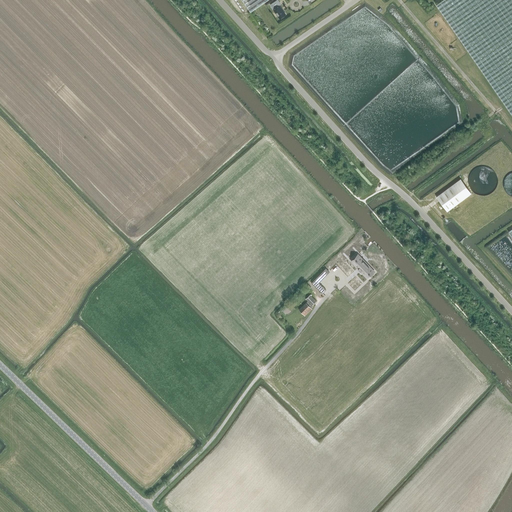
[(242,0),(250,12),(267,0),(309,0),(310,0),(242,0)]
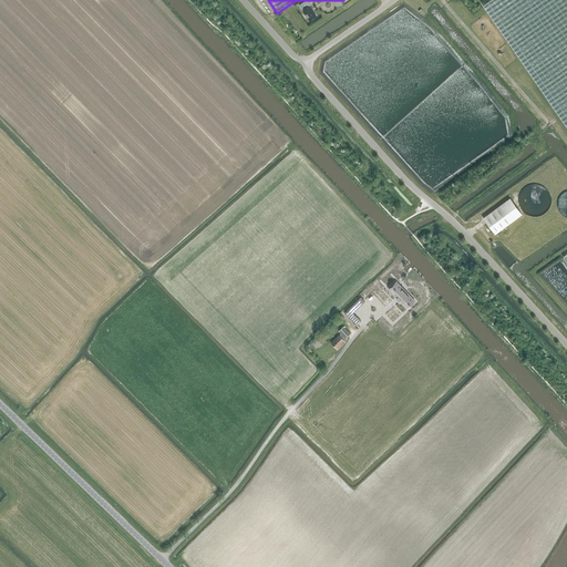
[(308,0),(306,0),(302,2),(306,8),(302,11),(309,21),(316,16),(309,6),(311,4),(308,0)]
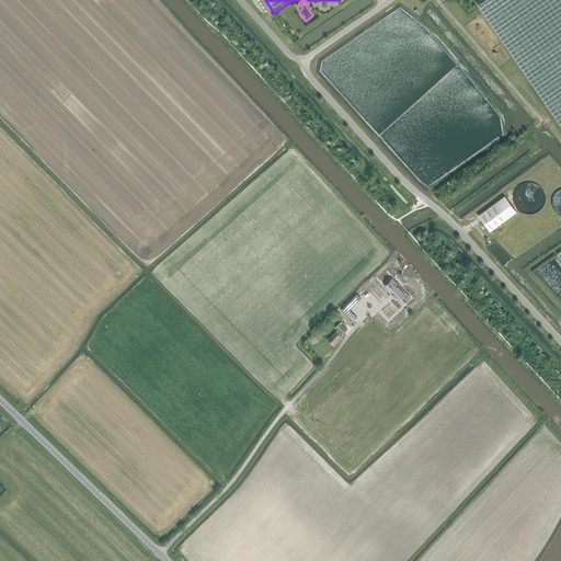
[(560,0),(485,0),(478,6),(560,126),(560,0)]
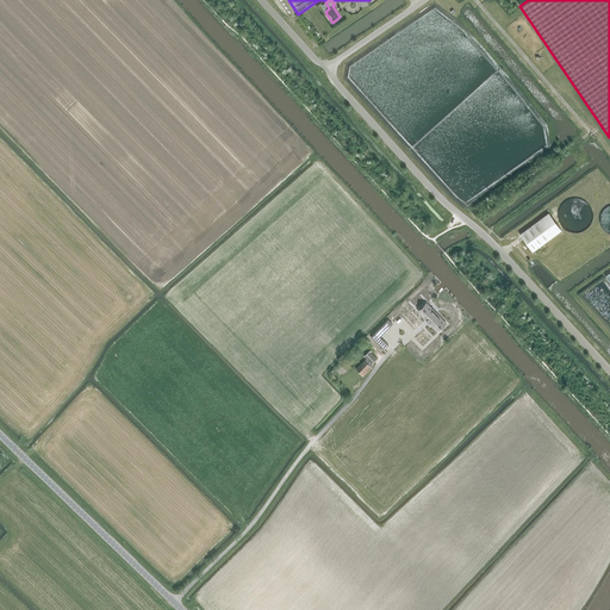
[(561,230),(548,213),(520,235),(533,253),(561,230)]
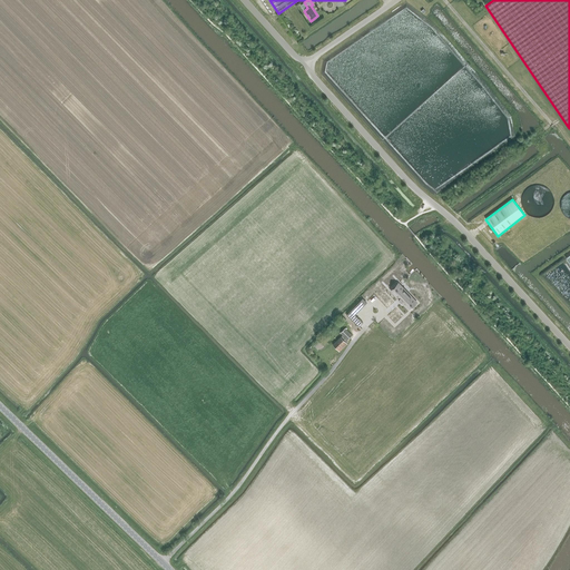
[(414,301),(400,285),(396,288),(395,288),(396,290),(393,292),(399,298),(401,302),(402,301),(405,303),(404,304),(408,307),(411,305),(412,304),(411,304),(414,301)]
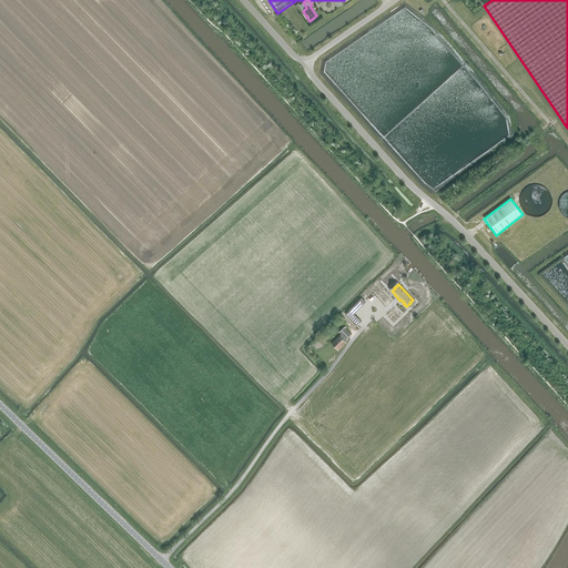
[(354,314),(350,310),(345,314),(357,325),(362,322),(354,314)]
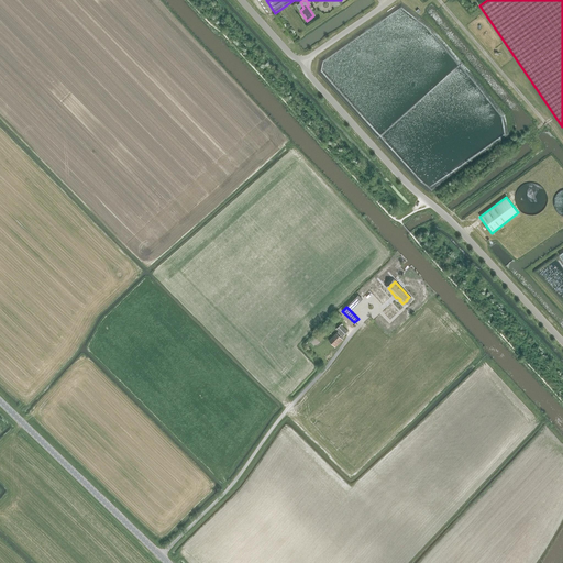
[(343,340),(341,338),(348,331),(341,324),(337,329),(339,331),(337,333),(329,340),(335,346),(343,340)]
